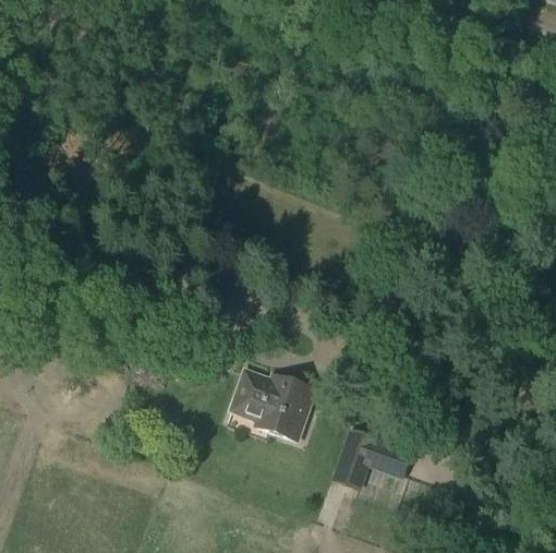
[(270,375),(244,365),(229,411),(255,421),(253,425),(300,442),(319,386),(273,371),(270,375)]
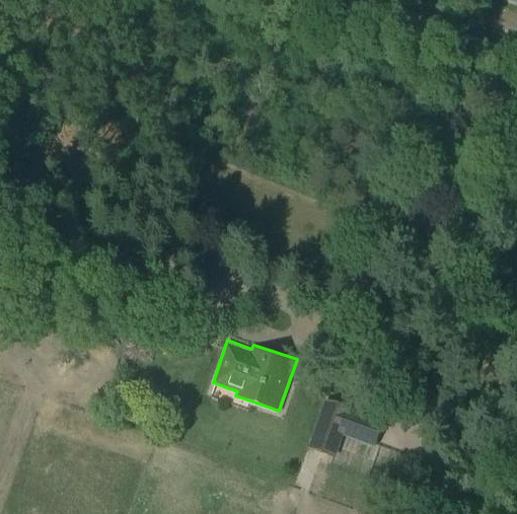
[(354,407),(326,397),(312,438),(340,448),(354,407)]
